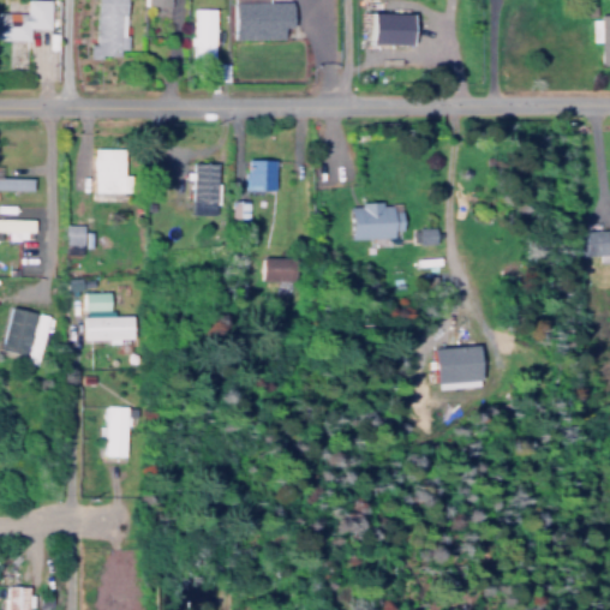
[(130,0),(101,0),(100,47),(93,47),(93,58),(129,59),(130,0)]
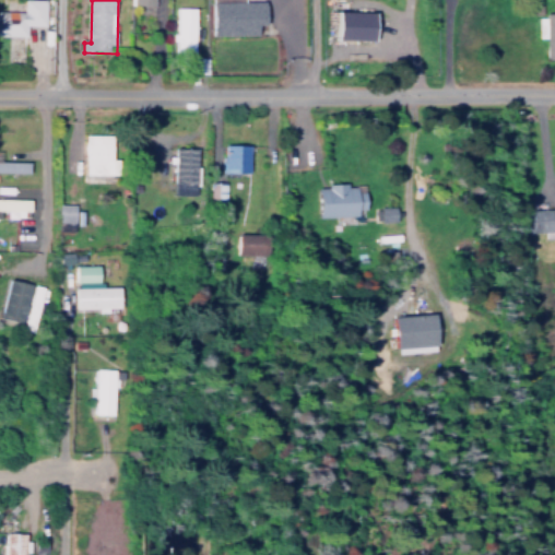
[(158,0),(132,0),(133,8),(158,9),(158,0)]
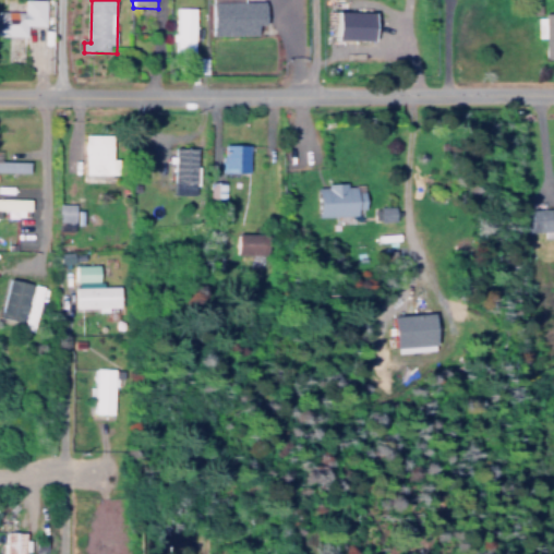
[(248,0),(214,0),(215,39),(263,38),(263,28),(268,28),(268,4),(248,5),(248,0)]
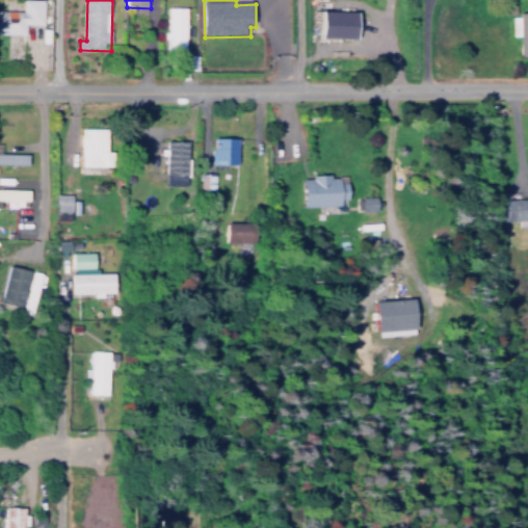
[(46,3),(26,3),(25,15),(0,14),(0,36),(28,37),(28,27),(46,28),(46,3)]
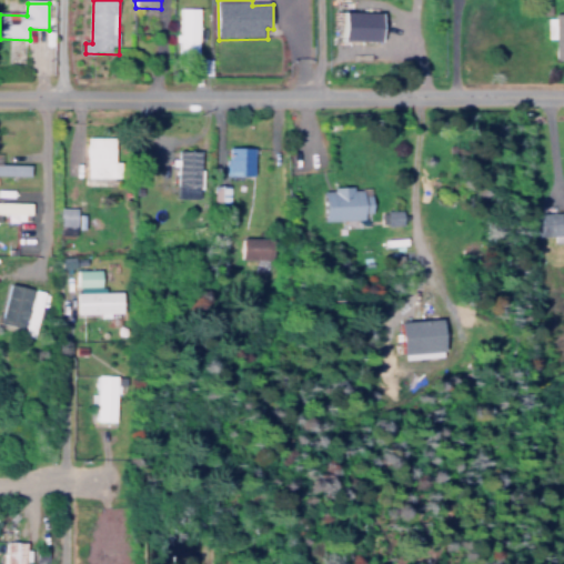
[(201,11),(180,11),(181,54),(201,54),(201,11)]
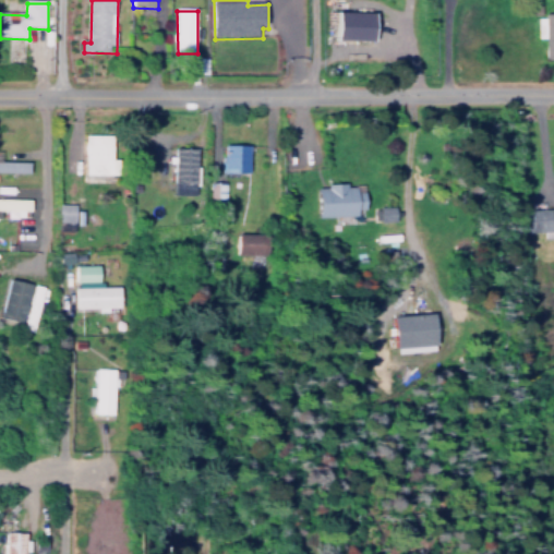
[(381,45),(381,16),(337,15),(337,44),(381,45)]
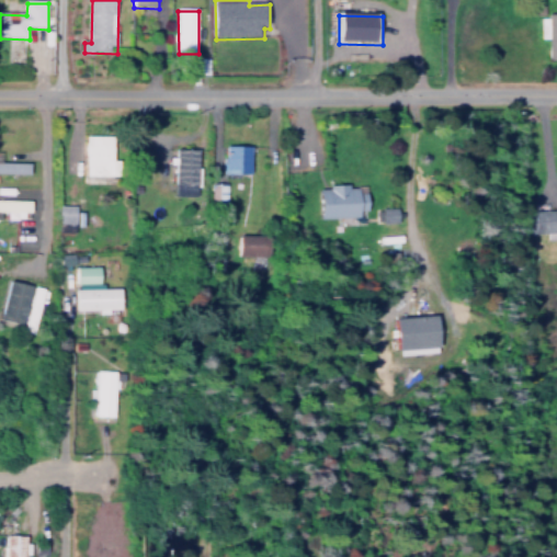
[(556,16),(538,18),(538,42),(545,42),(546,63),(556,61),(556,16)]
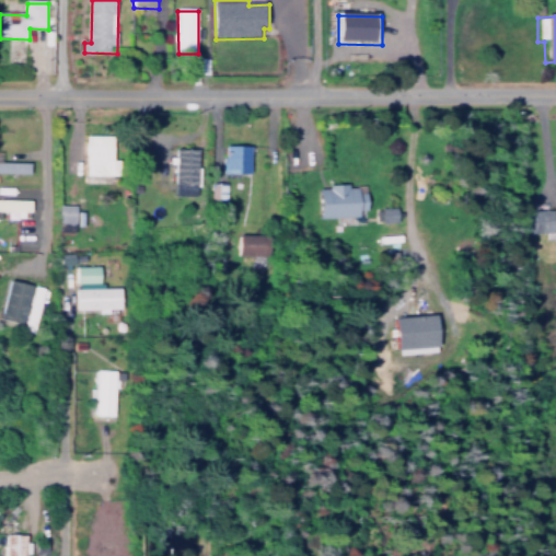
[(88,135),(115,135),(115,173),(88,173),(88,135)]
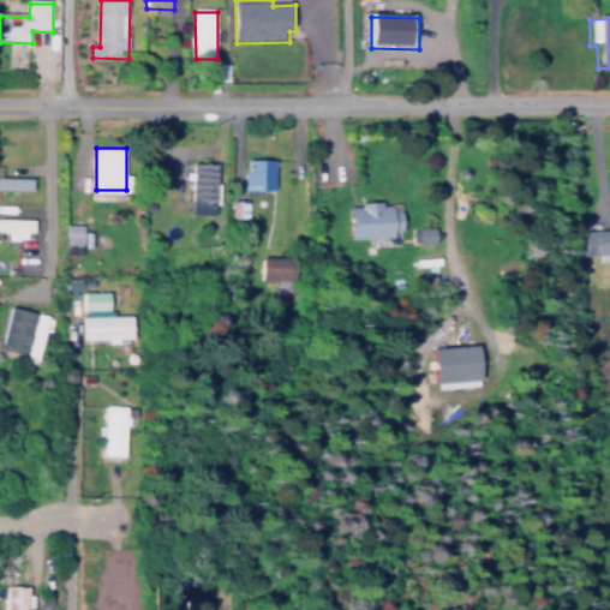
[(251,160),(279,160),(279,191),(251,191),(251,181),(249,181),(249,172),(251,172),(251,160)]
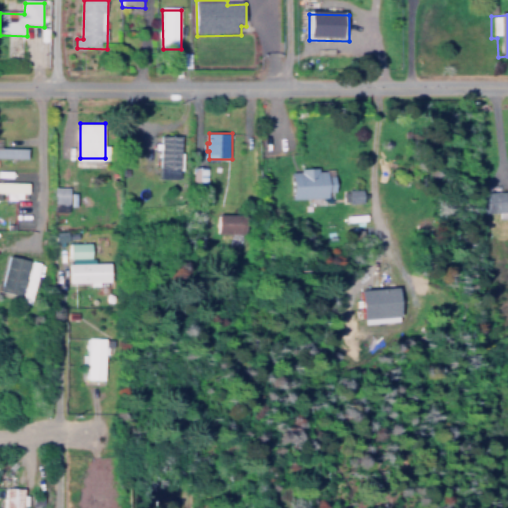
[(163,135),(181,135),(181,176),(163,176),(163,135)]
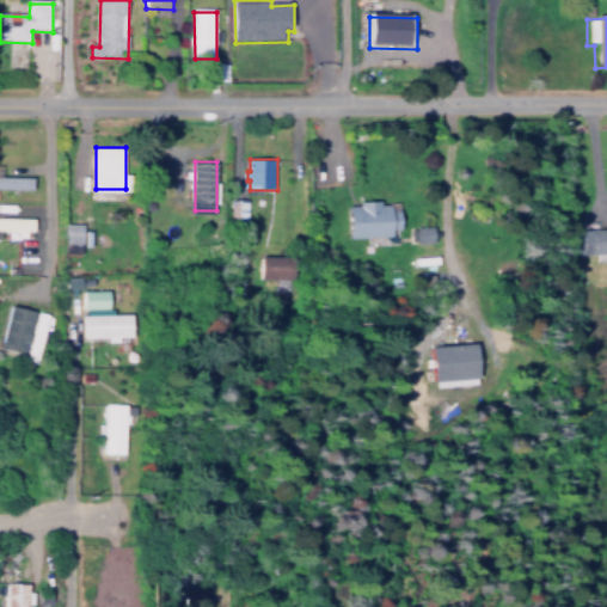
[(36,181),(5,181),(5,176),(0,176),(0,191),(35,192),(36,181)]
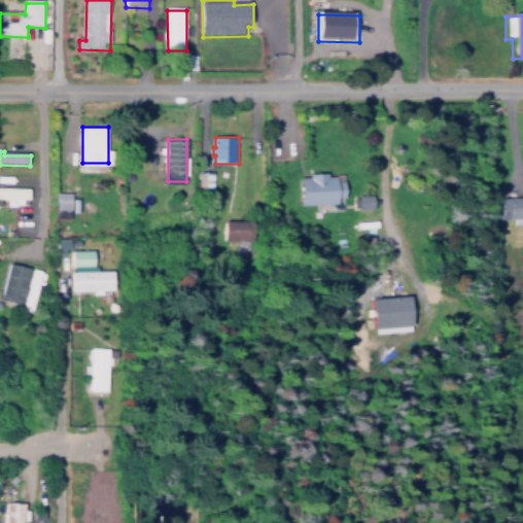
[(305,178),(313,178),(313,174),(332,173),(332,177),(340,176),(340,182),(348,182),(349,198),(341,198),(341,205),(306,206),(305,178)]
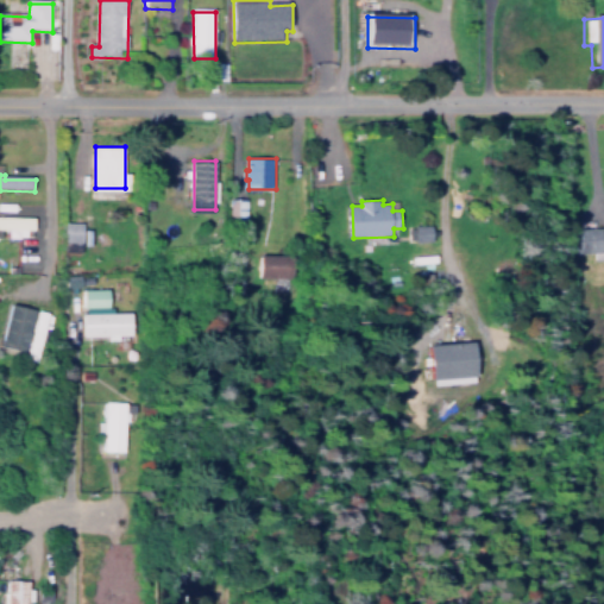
[(230,221),(245,221),(246,203),(230,202),(230,221)]
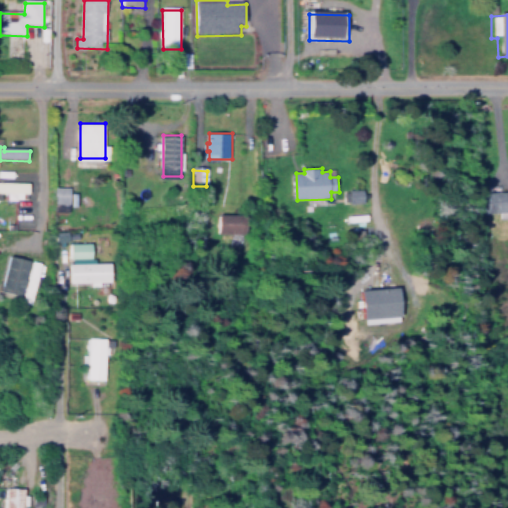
[(30,186),(0,185),(0,195),(8,196),(8,201),(30,201),(30,186)]
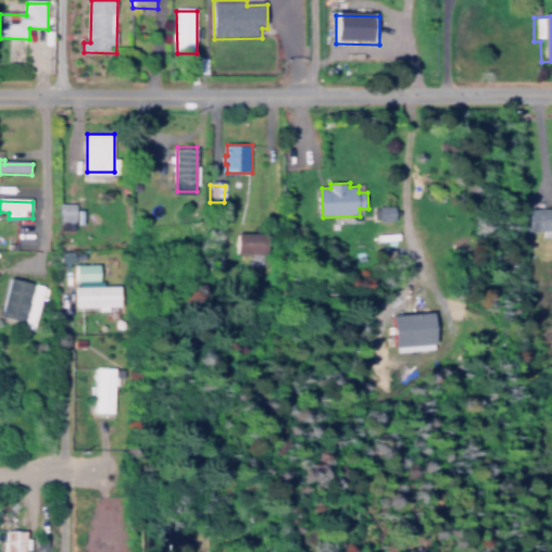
[(60,226),(76,226),(76,207),(59,208),(60,226)]
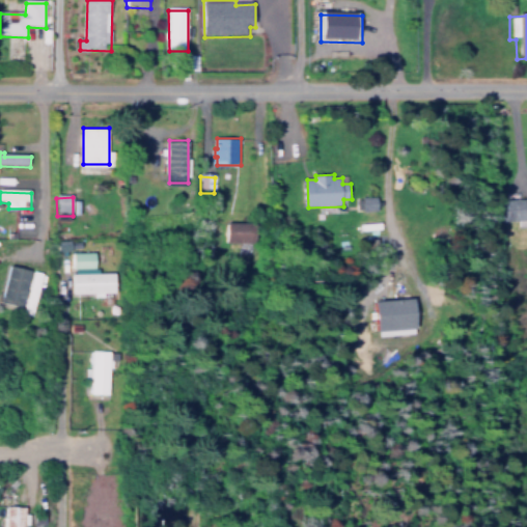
[(504,200),(526,199),(526,220),(505,222),(504,200)]
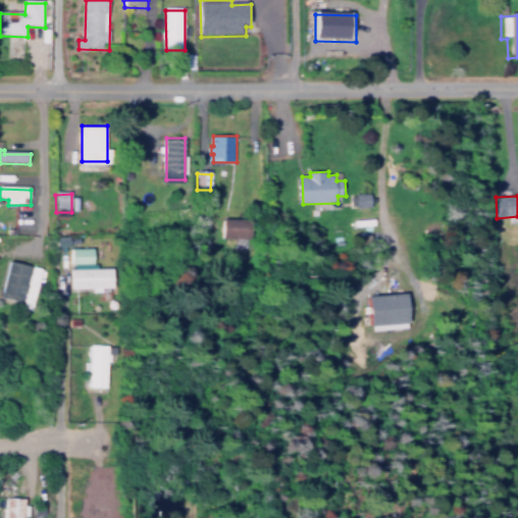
[(226,219),(254,219),(254,239),(225,239),(226,219)]
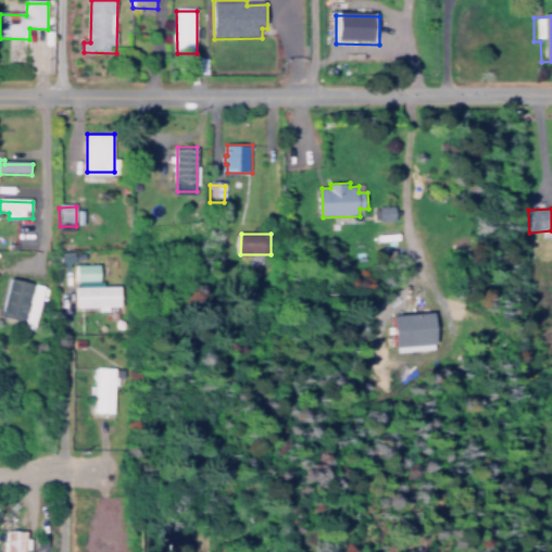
[(62,265),(86,264),(86,254),(62,255),(62,265)]
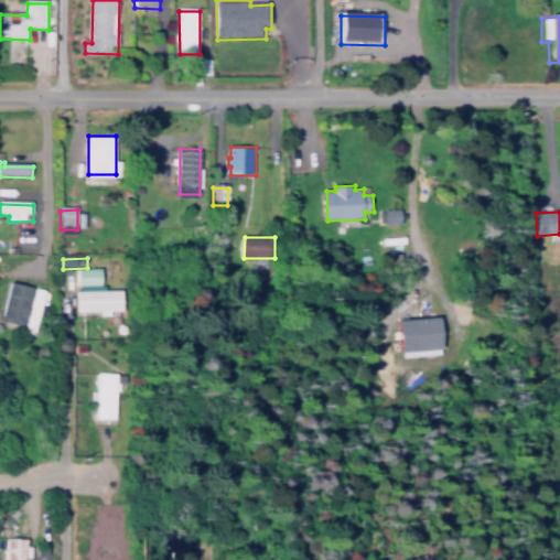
[(104,288),(104,272),(78,271),(77,288),(104,288)]
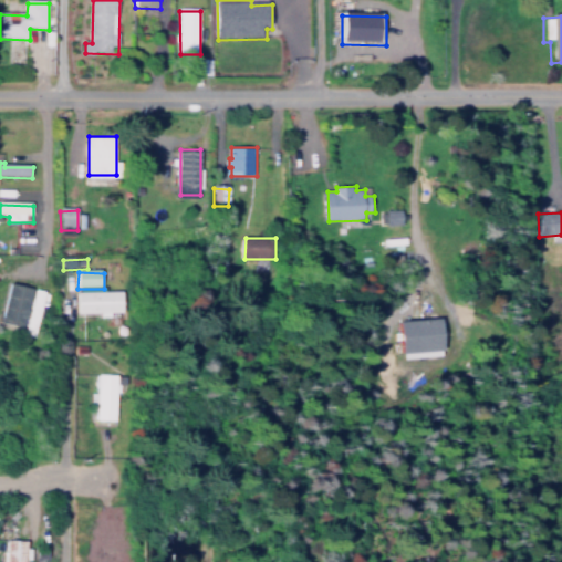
[(14,283),(37,289),(27,326),(6,321),(14,283)]
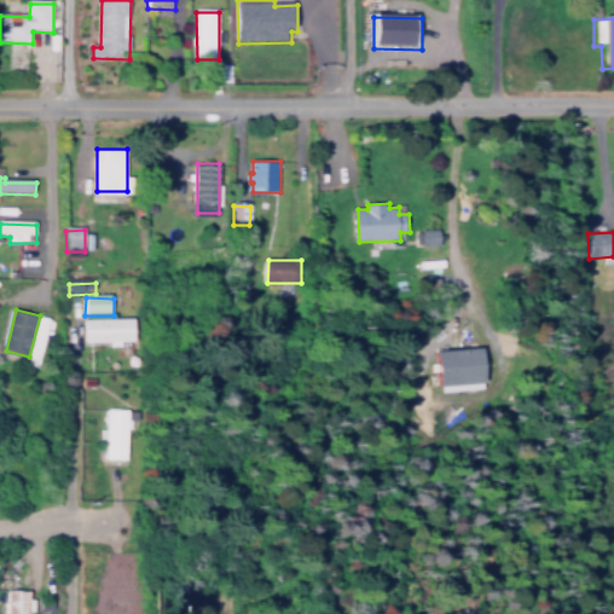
[(44,316),(54,318),(42,368),(30,365),(44,316)]
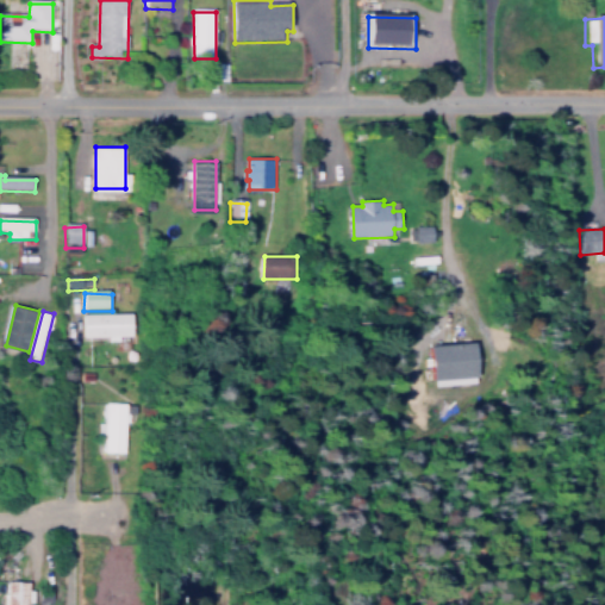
[(87,313),(137,313),(137,336),(124,337),(124,342),(112,342),(112,337),(87,337),(87,313)]
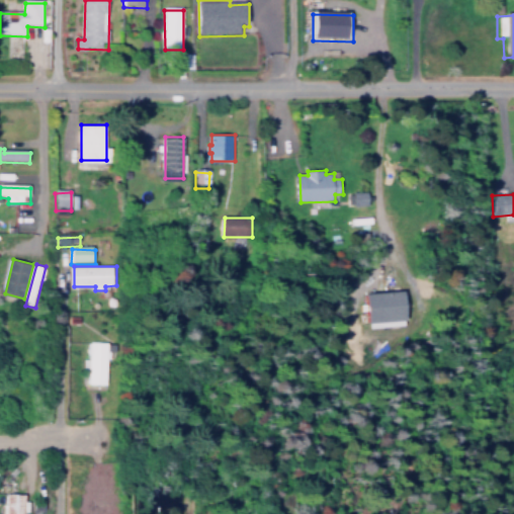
[(368,294),(405,291),(408,326),(371,329),(368,294)]
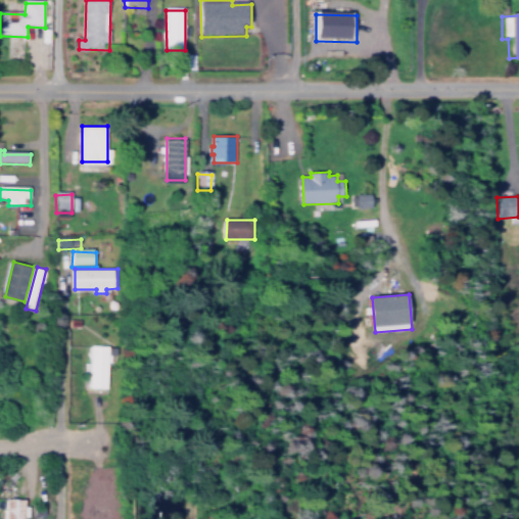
[(94,345),(111,346),(110,389),(93,388),(93,373),(88,373),(89,364),(93,364),(94,345)]
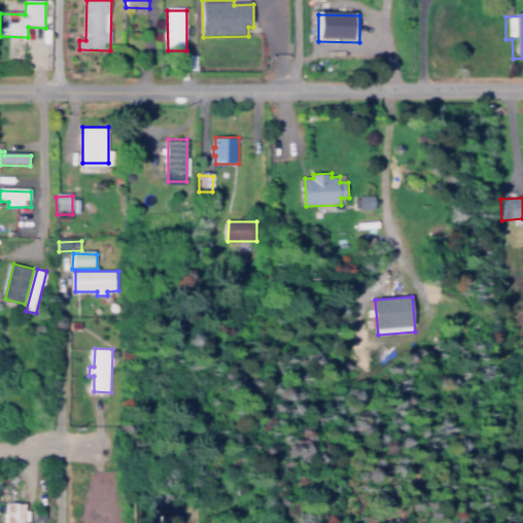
[(104,522),(105,506),(84,506),(83,522),(104,522)]
